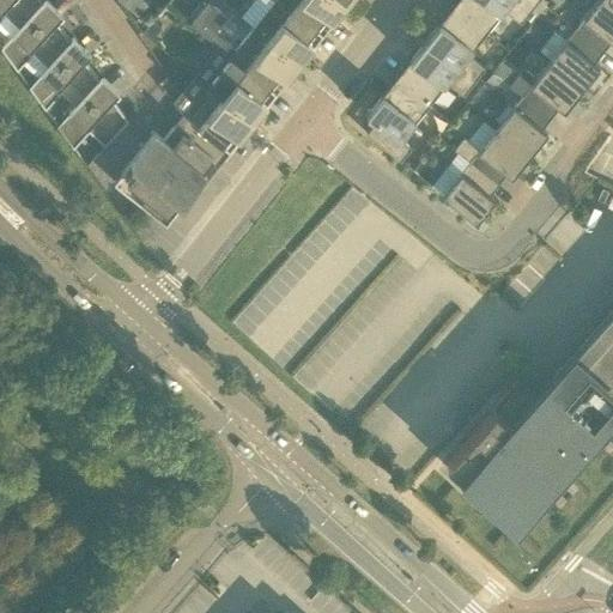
[(0,0),(0,19),(5,14),(19,28),(43,1),(41,0),(0,0)]
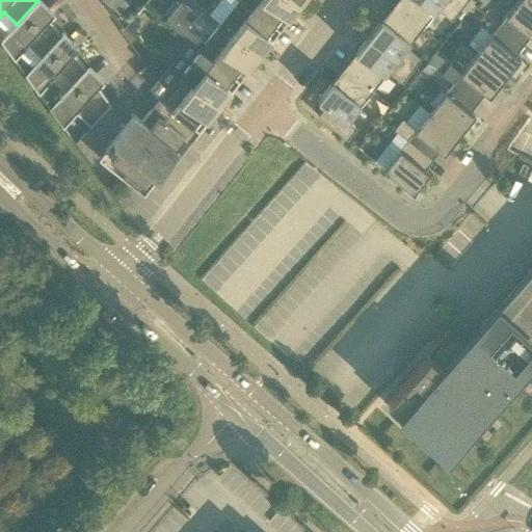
[(42,58),(61,35),(49,19),(54,12),(40,0),(38,0),(37,1),(17,24),(1,42),(16,61),(29,47),(42,58)]
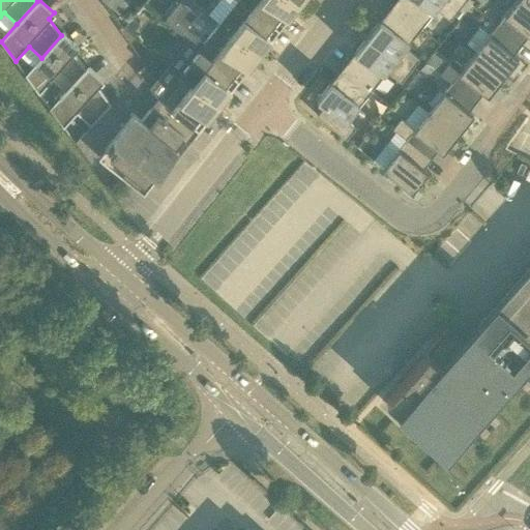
[(261,41),(273,25),(241,0),(238,0),(219,24),(260,56),(267,47),(261,41)]
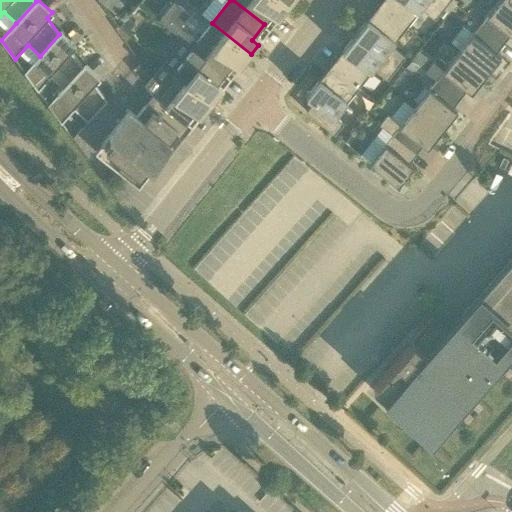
[(282,14),(290,5),(283,0),(233,0),(264,24),(276,9),(282,14)]
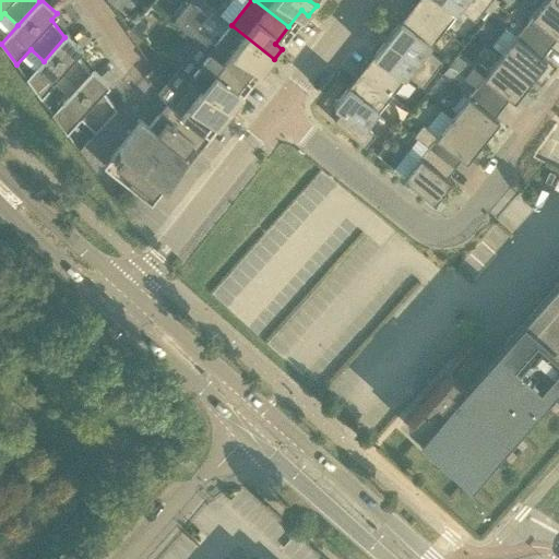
[(490,13),(491,12),(486,8),(476,0),(423,0),(417,8),(414,6),(413,6),(444,31),(461,10),(475,22),(486,9),(490,13)]
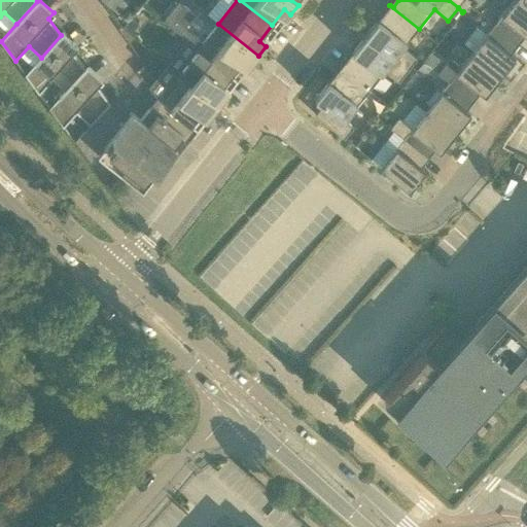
[(464,0),(458,7),(463,11),(471,1),(470,0),(464,0)]
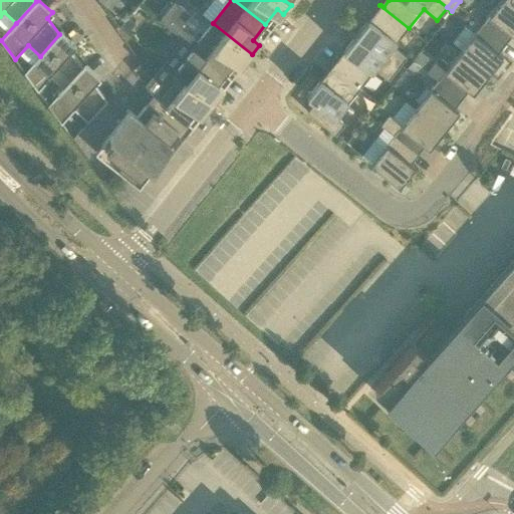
[(509,31),(513,35),(513,5),(507,0),(502,0),(482,25),(506,44),(507,43),(503,40),(509,31)]
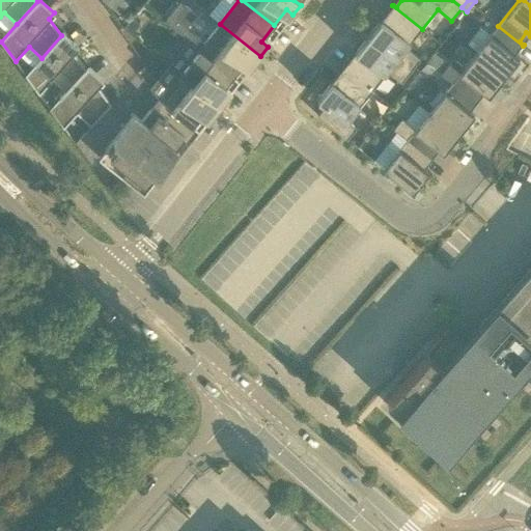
[(407,49),(422,29),(392,5),(391,6),(395,9),(384,23),(382,21),(368,37),(411,72),(420,60),(407,49)]
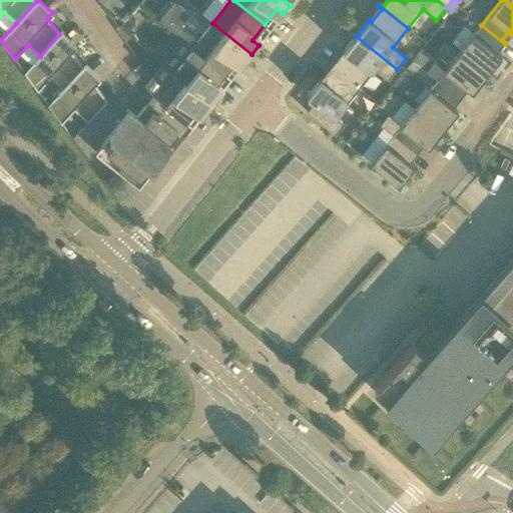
[(127,17),(119,27),(127,33),(135,23),(127,17)]
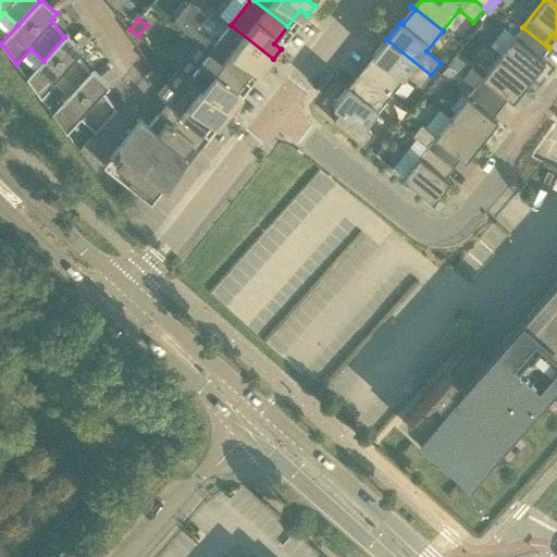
[(264,69),(273,59),(231,25),(209,51),(245,79),(258,63),(264,69)]
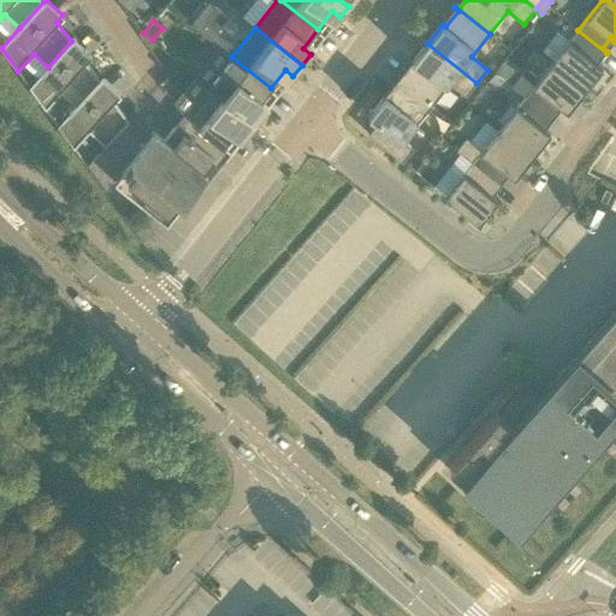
[(578,30),(552,63),(585,89),(603,67),(593,60),(602,49),(606,53),(578,30)]
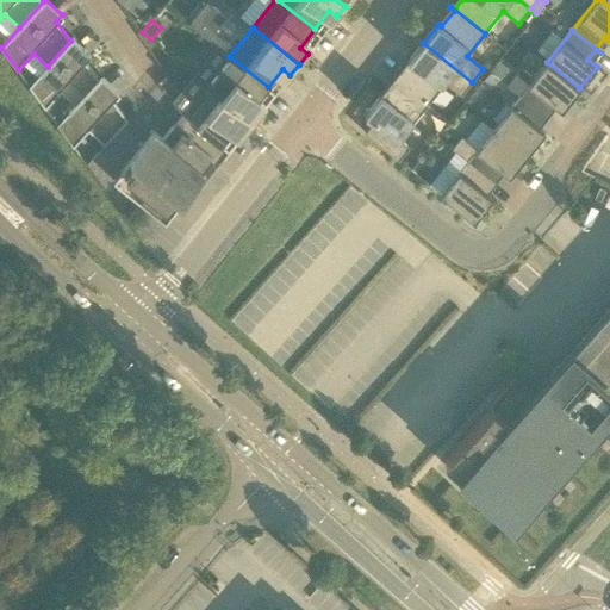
[(70,41),(48,67),(29,87),(45,110),(61,92),(75,105),(76,106),(99,80),(85,60),(91,54),(74,38),(70,41)]
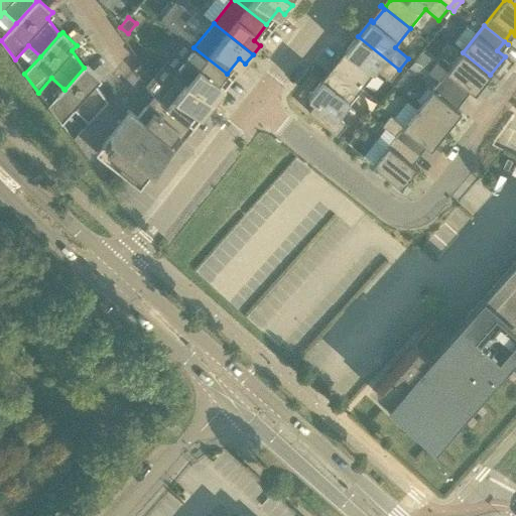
[(391,81),(399,70),(358,36),(345,52),(348,54),(337,68),(334,66),(333,66),(362,89),(377,70),(391,81)]
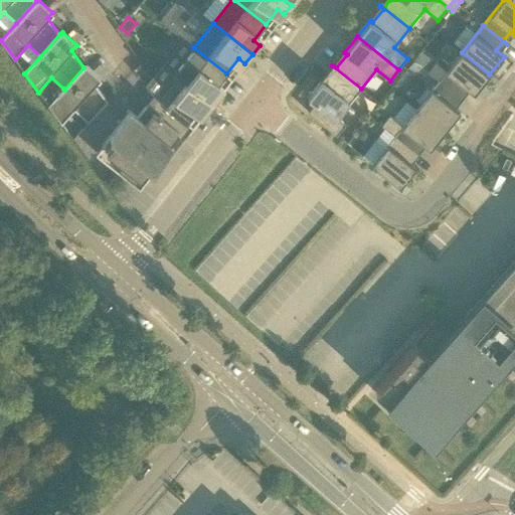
[(214,90),(226,73),(193,47),(174,72),(213,104),(220,94),(214,90)]
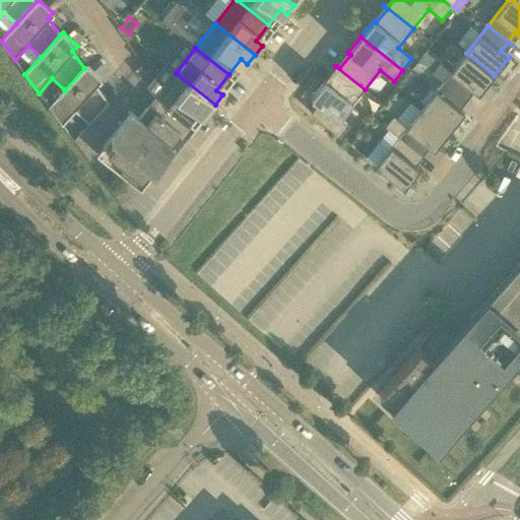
[(479,94),(494,75),(466,53),(444,81),(467,101),(468,100),(464,96),(471,88),(479,94)]
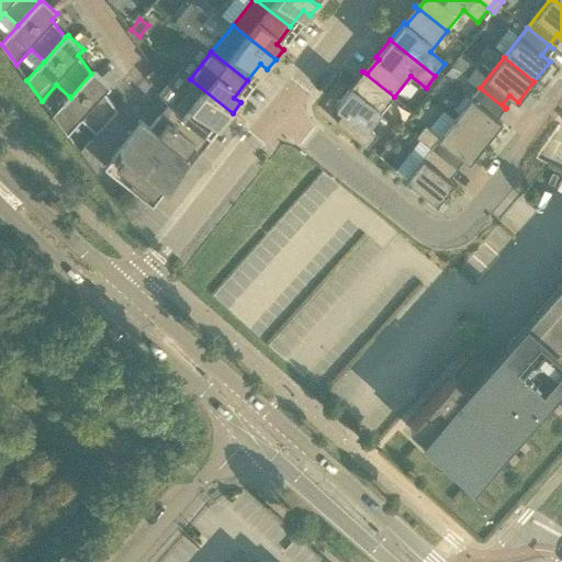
[(70,98),(69,97),(53,115),(67,136),(83,121),(97,134),(117,110),(103,91),(109,85),(93,70),(91,74),(70,98)]
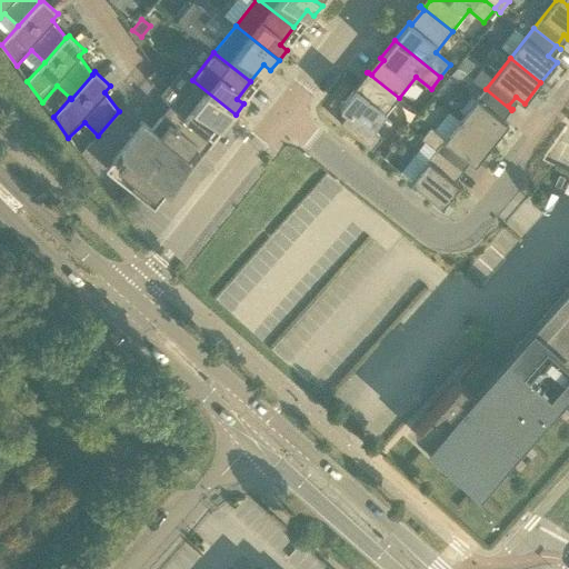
[(373,130),(399,98),(367,72),(367,73),(370,77),(358,91),(356,89),(340,108),(349,115),(340,125),(372,150),(382,138),(373,130)]
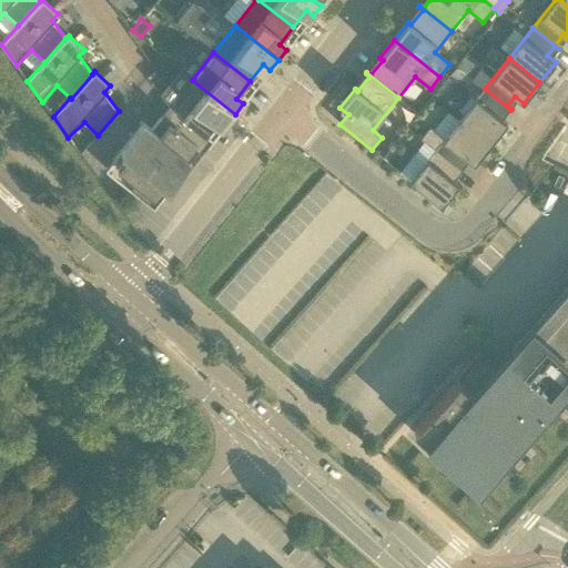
[(227,124),(235,114),(192,80),(171,107),(206,135),(220,119),(227,124)]
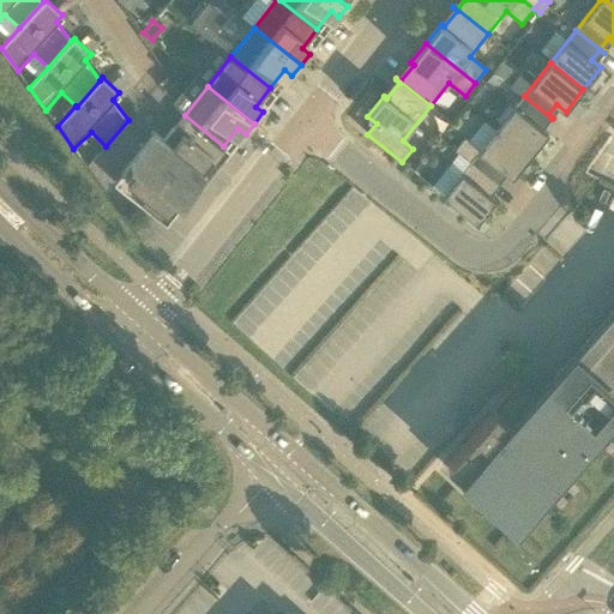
[(552,119),(524,96),(498,128),(531,156),(548,133),(539,126),(547,115),(552,119)]
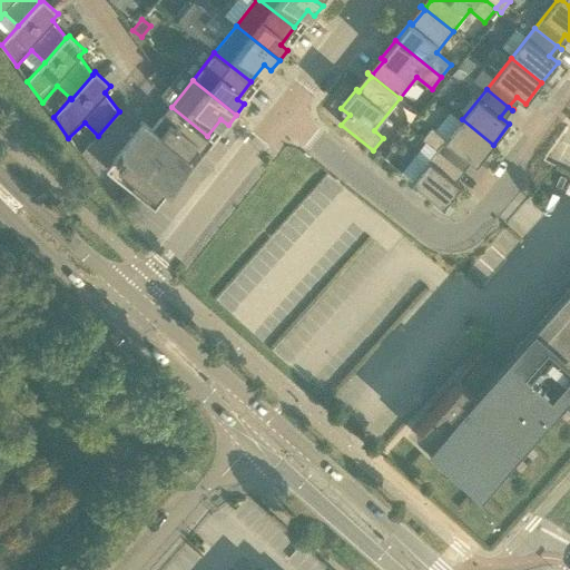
[(210,139),(207,136),(172,107),(161,119),(169,125),(160,137),(144,124),(192,163),(210,139)]
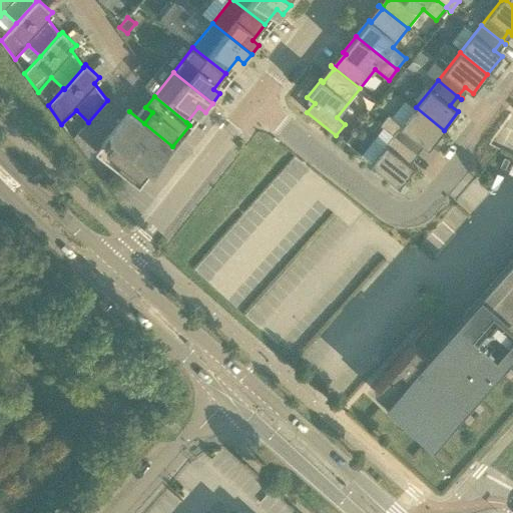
[(429,148),(444,130),(416,107),(394,135),(416,153),(418,154),(418,153),(414,150),(421,142),(429,148)]
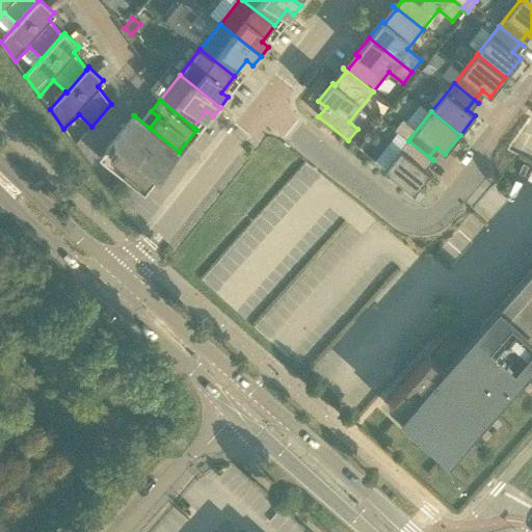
[(162,173),(179,152),(134,115),(116,137),(162,173)]
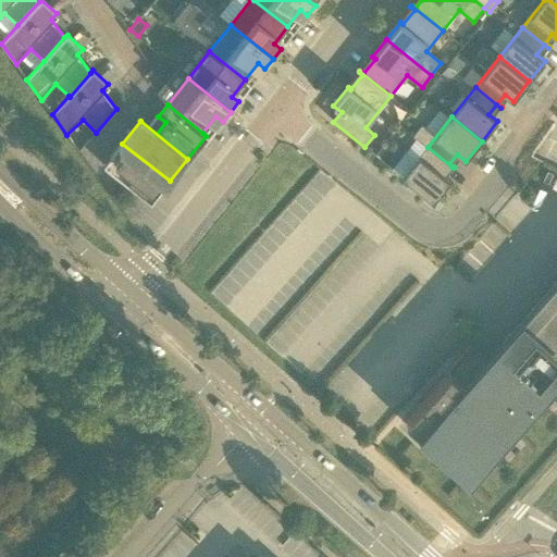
[(158,196),(170,181),(122,144),(110,158),(115,162),(109,171),(146,200),(152,192),(158,196)]
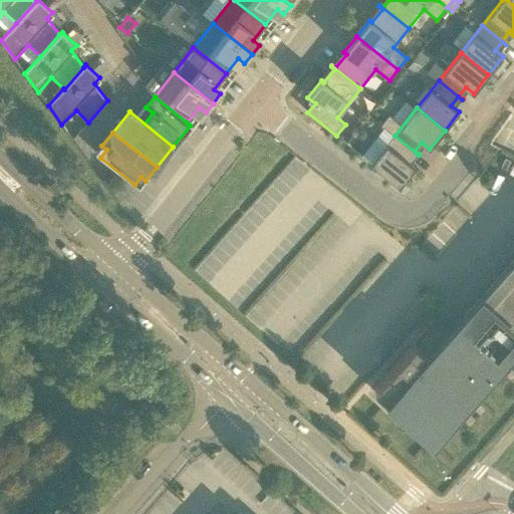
[(419,155),(417,154),(395,136),(371,164),(400,186),(415,167),(407,161),(414,152),(418,156),(419,155)]
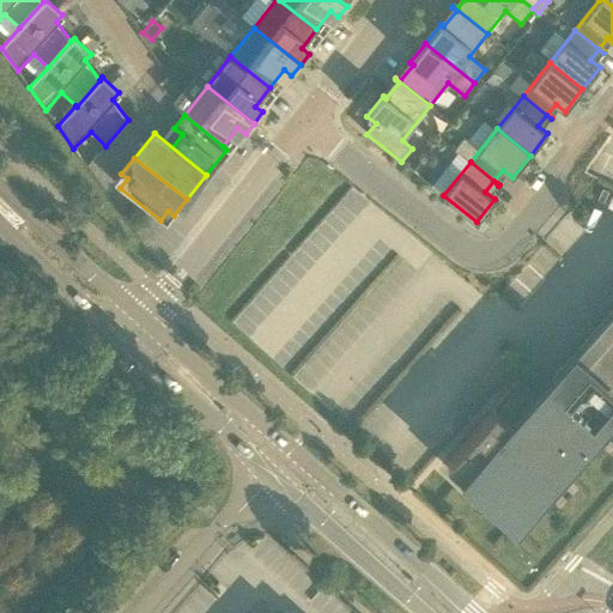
[(612,310),(536,396),(522,383),(517,380),(496,404),(498,406),(447,463),(463,478),(461,480),(513,527),(612,413),(612,310)]
